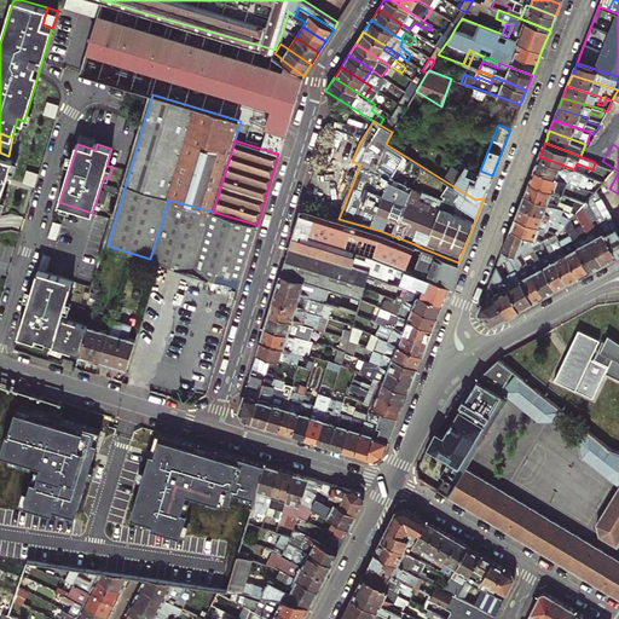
[(0,208),(5,210),(9,198),(4,197),(11,173),(17,174),(21,160),(9,156),(0,152),(0,208)]
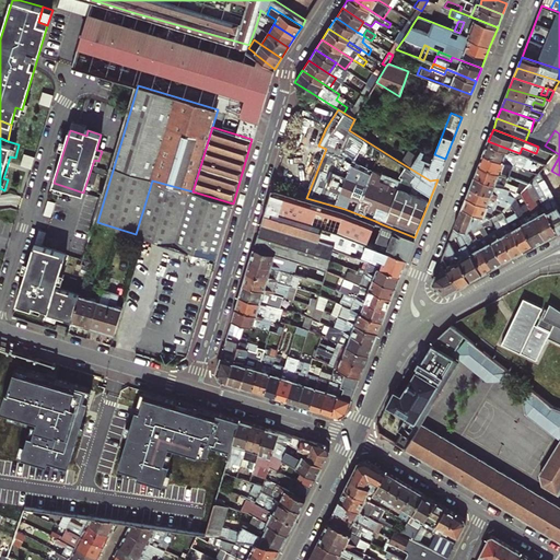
[(524,155),(520,153),(488,141),(483,152),(505,160),(506,155),(522,161),(524,155)]
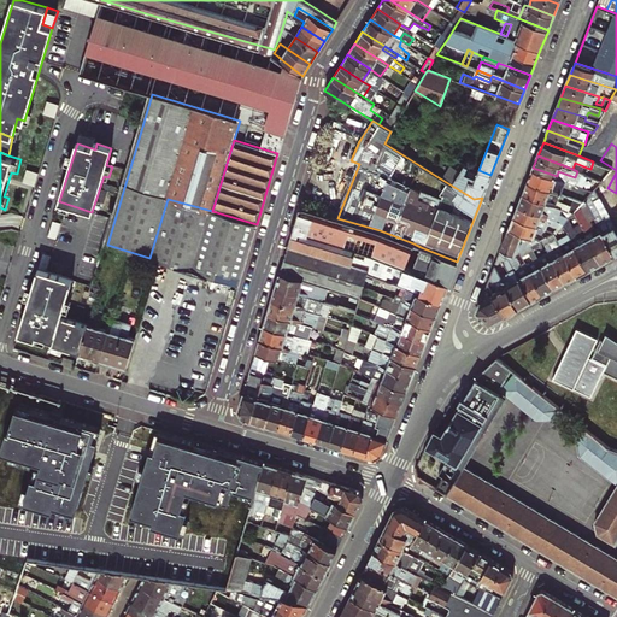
[(573,169),(577,171),(585,175),(587,168),(575,163),(573,169)]
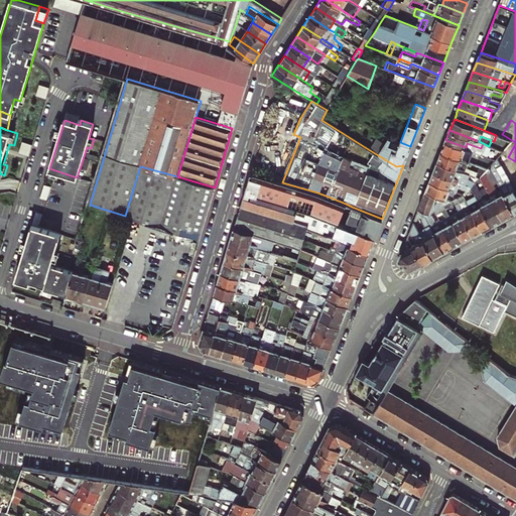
[(396,166),(403,165),(410,146),(400,142),(389,137),(378,155),(396,166)]
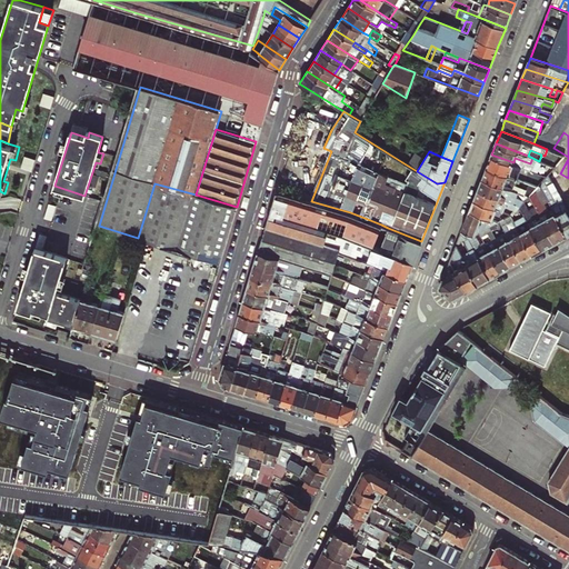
[(491,155),(487,166),(517,178),(523,180),(526,175),(528,169),(513,162),(491,155)]
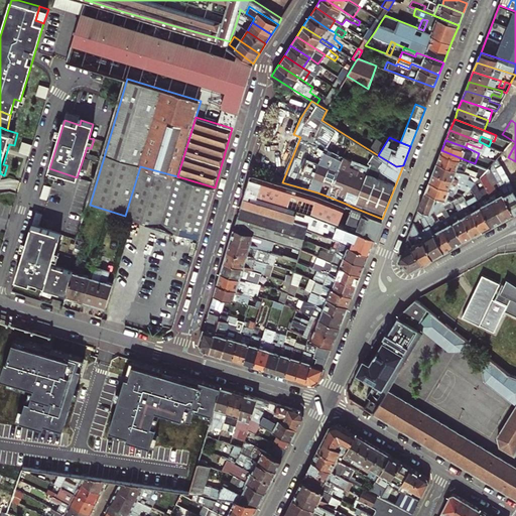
[(437,160),(465,171),(469,161),(441,150),(437,160)]
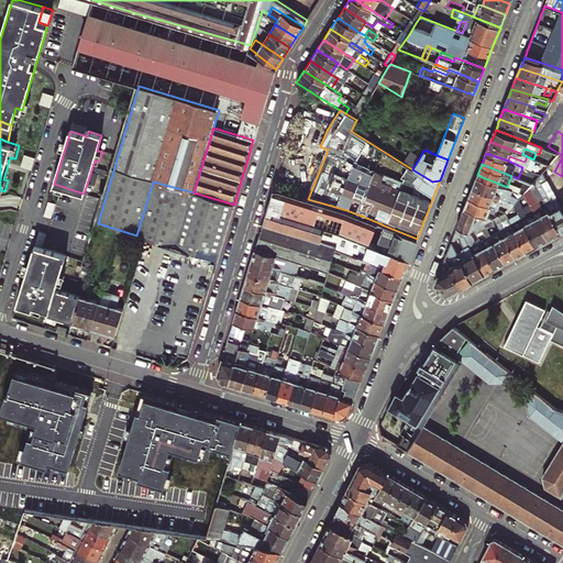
[(518,178),(525,180),(532,183),(533,183),(537,179),(520,173),(518,178)]
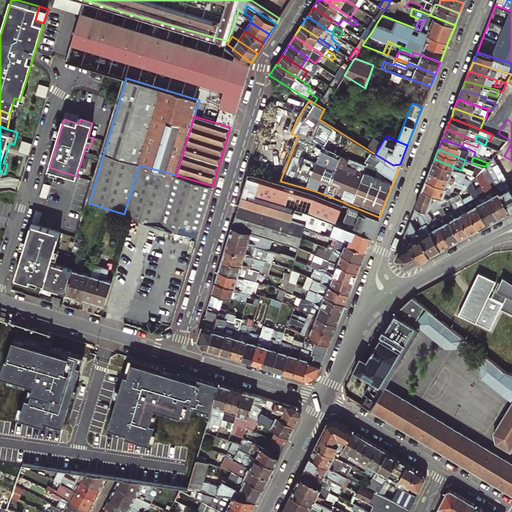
[(466,171),(461,170),(434,159),(430,169),(462,182),(466,171)]
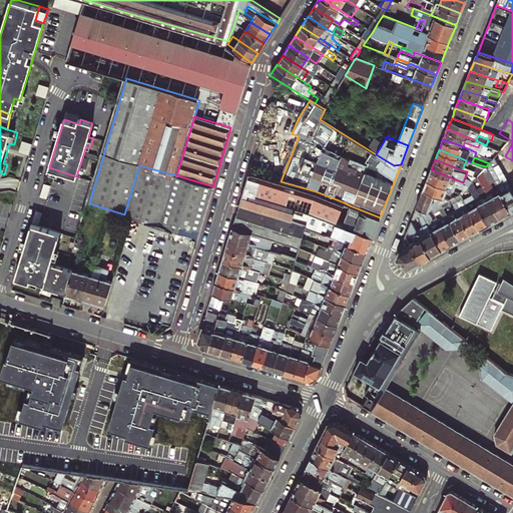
[(471,173),(473,174),(478,164),(472,162),(466,160),(462,170),(467,171),(471,173)]
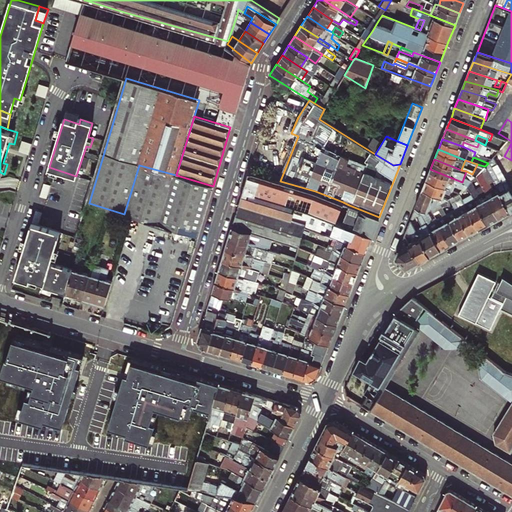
[(511,209),(511,190),(506,179),(501,182),(495,172),(489,161),(488,163),(485,166),(489,173),(494,183),(500,193),(510,211),(511,209)]
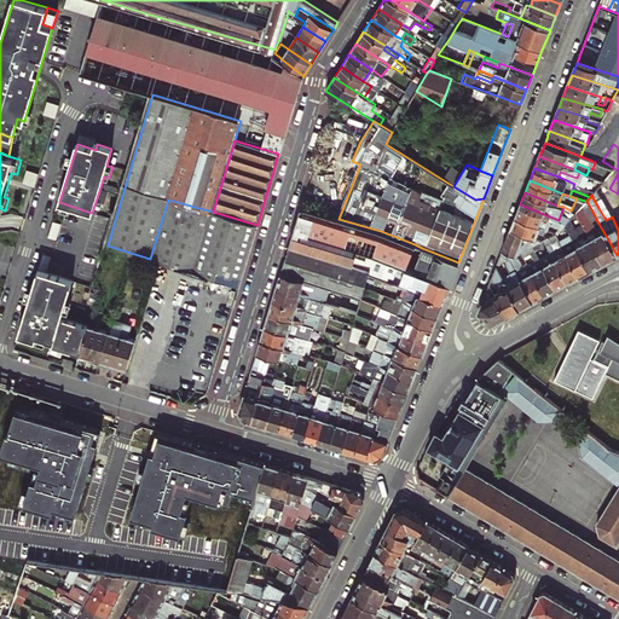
[(150,259),(239,284),(258,225),(213,212),(168,200),(150,259)]
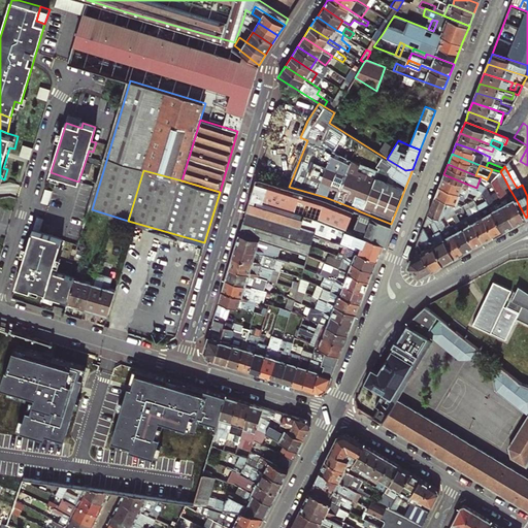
[(497,192),(501,200),(515,224),(526,218),(516,199),(512,201),(506,191),(503,186),(499,182),(504,178),(500,171),(499,171),(491,180),(497,192)]
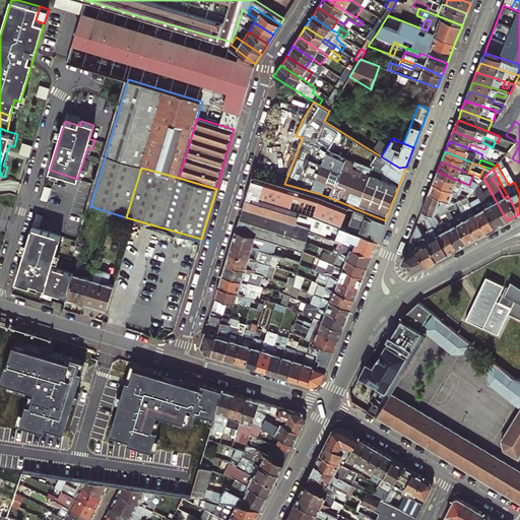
[(469,185),(437,172),(433,182),(468,195),(474,188),(475,187),(473,186),(469,185)]
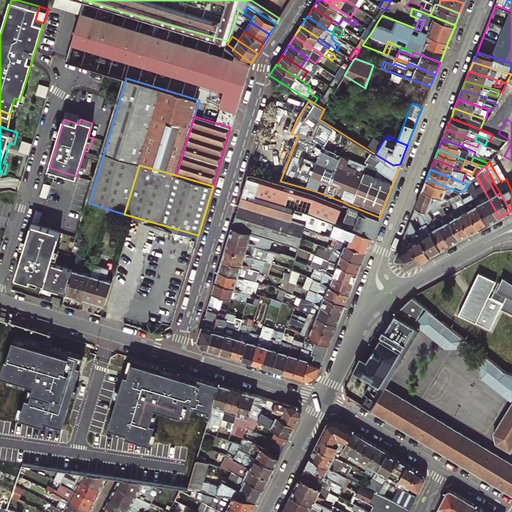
[(501,182),(506,179),(500,169),(495,172),(501,182)]
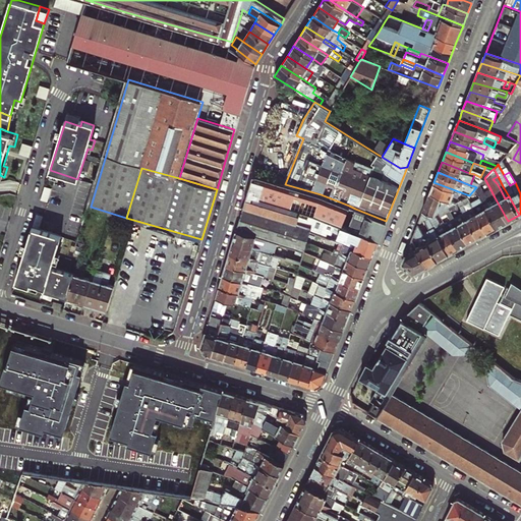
[(243,207),(297,223),(301,211),(314,214),(332,221),(339,201),(321,194),(285,184),(253,174),(243,207)]
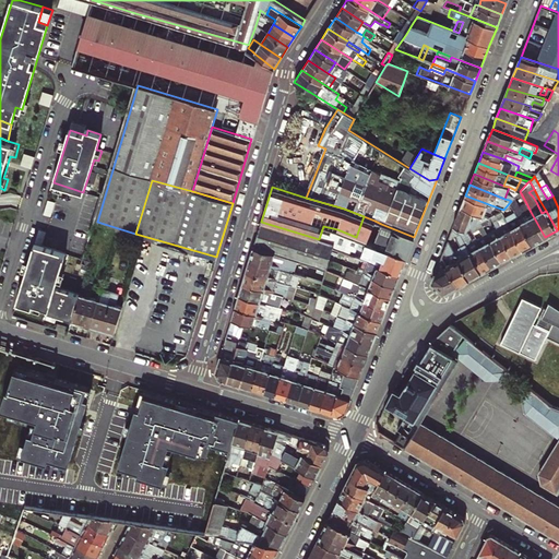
[(520,191),(515,190),(513,189),(509,200),(511,201),(520,191)]
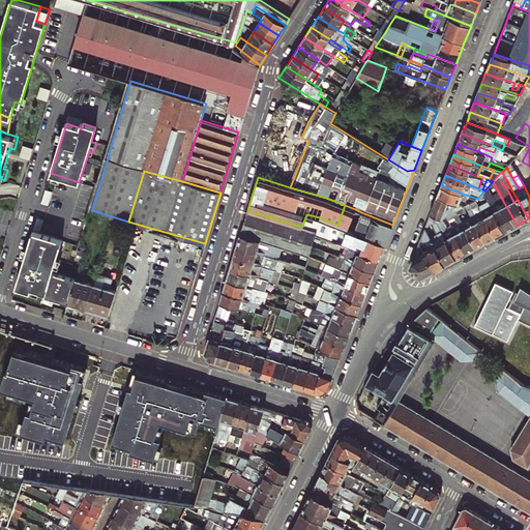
[(508,192),(511,189),(506,179),(501,182),(505,186),(508,192)]
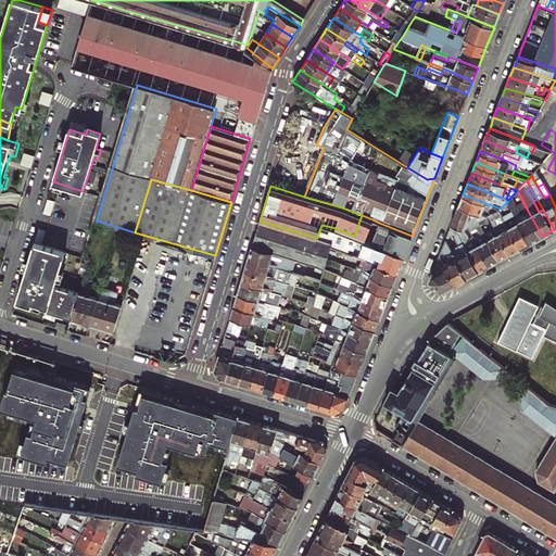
[(542,236),(528,211),(526,212),(526,211),(523,212),(519,205),(523,202),(517,190),(508,200),(507,201),(530,242),(542,236)]
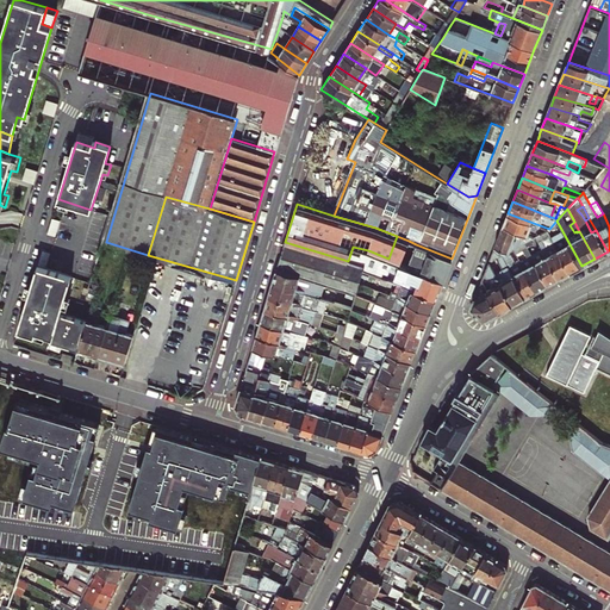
[(547,230),(549,229),(508,213),(503,224),(535,236),(539,235),(547,230)]
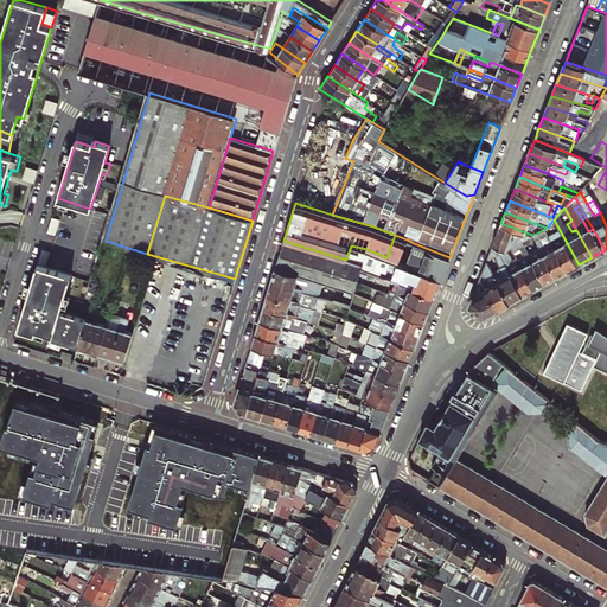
[(544,229),(550,241),(567,270),(579,264),(554,219),(547,228),(544,229)]
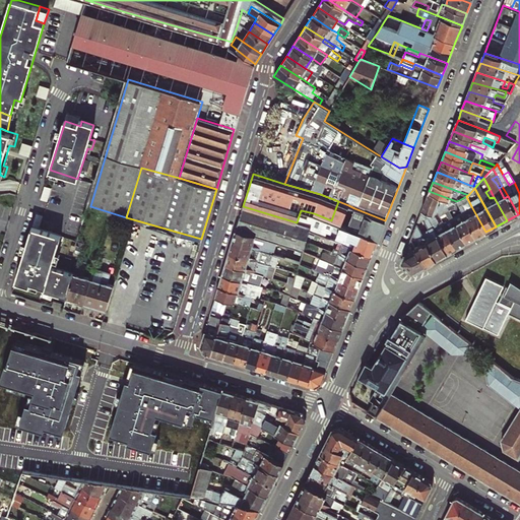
[(456,201),(429,191),(421,209),(433,214),(437,212),(447,206),(456,201)]
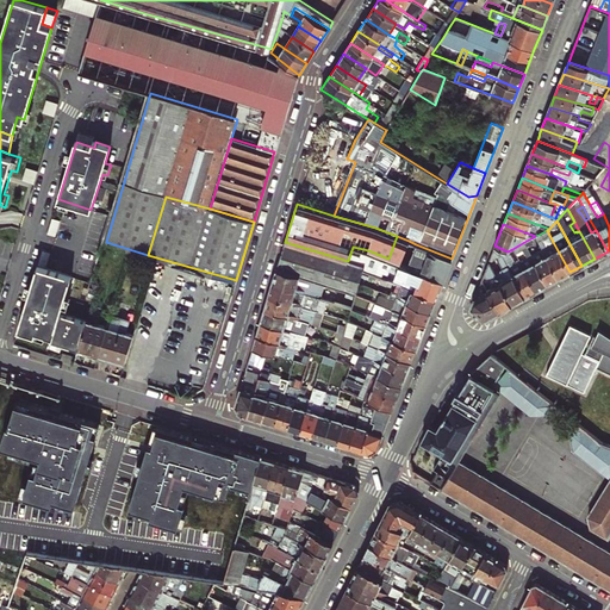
[(570,272),(553,242),(546,247),(539,235),(535,236),(559,279),(570,272)]
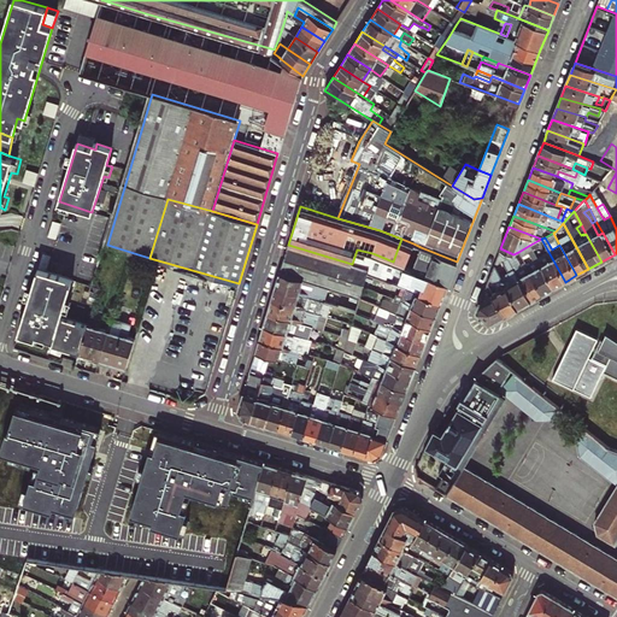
[(401,239),(393,262),(405,265),(407,258),(413,244),(401,239)]
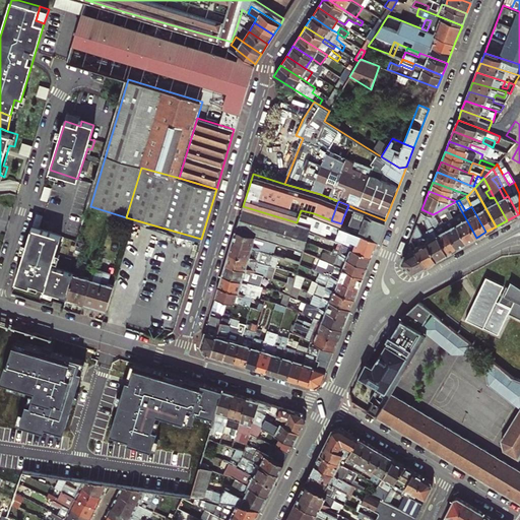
[(476,238),(456,201),(447,206),(467,243),(476,238)]
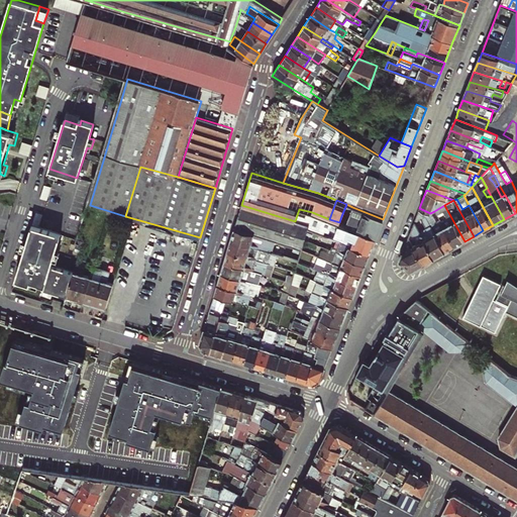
[(346,204),(341,216),(345,217),(346,214),(349,215),(352,207),(346,204)]
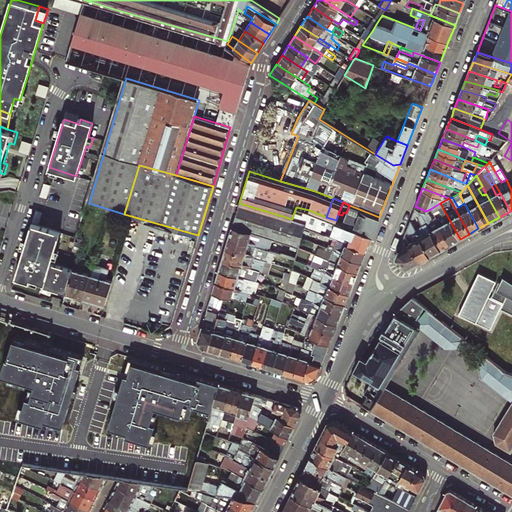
[(232,226),(266,236),(271,238),(299,246),(302,237),(305,227),(306,223),(292,219),(239,203),(232,226)]
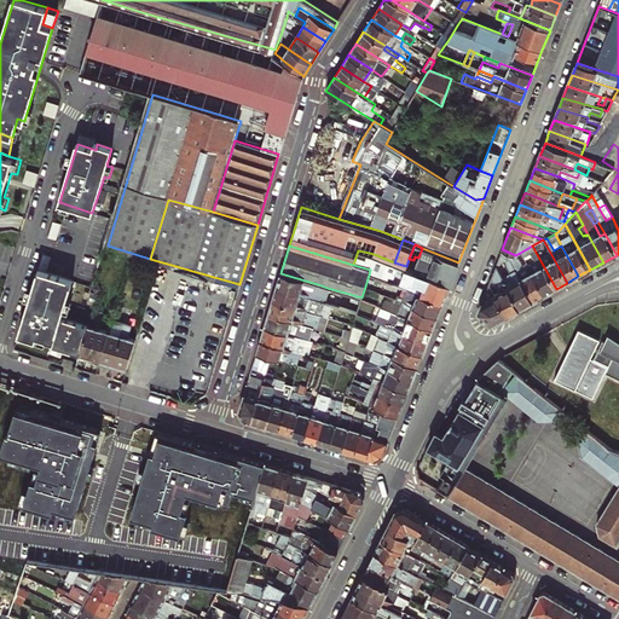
[(556,289),(532,246),(520,253),(524,258),(528,254),(533,262),(527,265),(544,295),(556,289)]
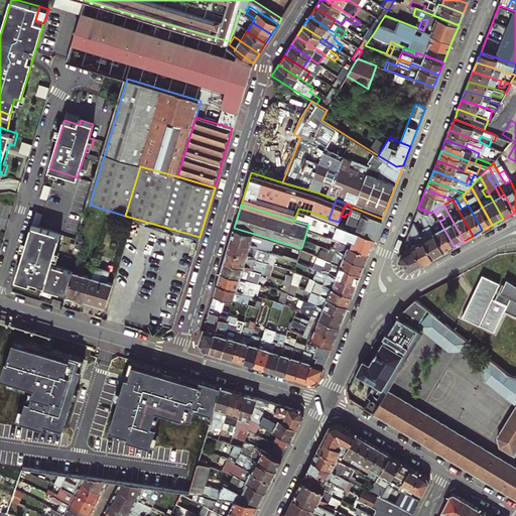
[(345,217),(343,224),(375,237),(382,219),(352,207),(349,215),(346,214),(345,217)]
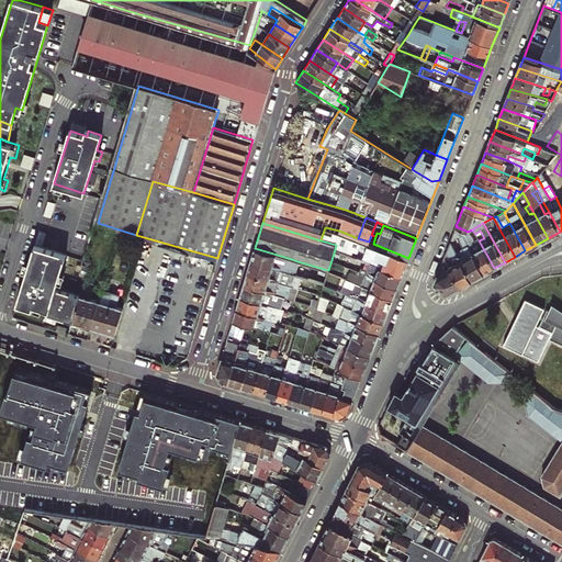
[(462,235),(468,232),(456,226),(450,242),(456,238),(462,248),(456,251),(472,280),(484,273),(462,235)]
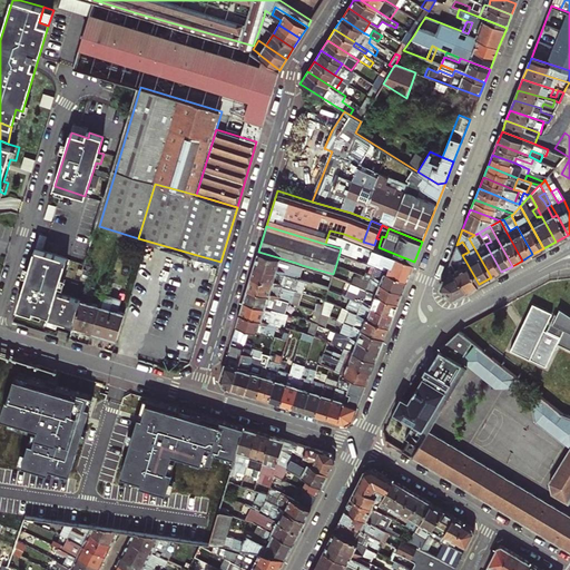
[(414,262),(379,247),(374,245),(363,242),(344,234),(330,231),(325,244),(341,248),(340,253),(375,267),(408,279),(414,262)]
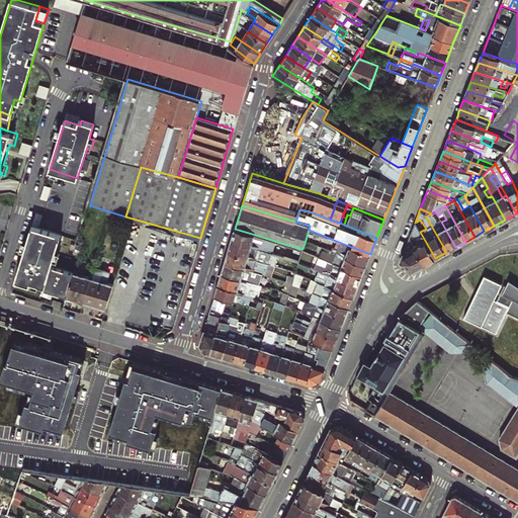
[(431,213),(426,217),(446,252),(455,247),(441,222),(437,225),(431,213)]
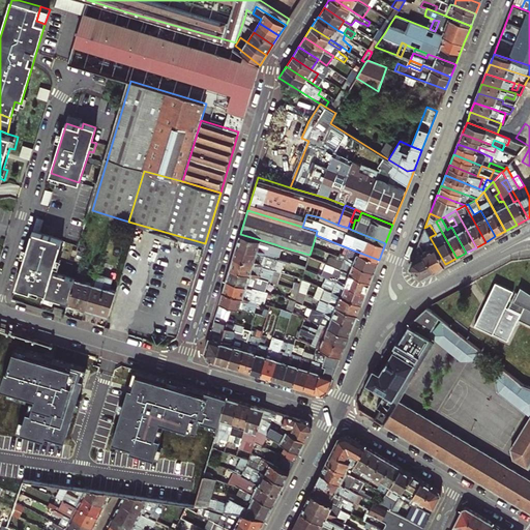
[(445,264),(430,237),(424,228),(419,239),(424,241),(429,248),(423,252),(435,270),(445,264)]
